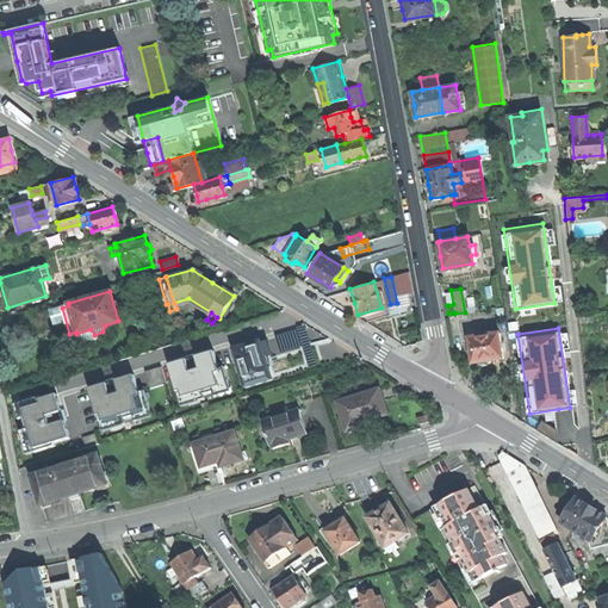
[(497,332),(466,336),(471,363),(477,361),(479,365),(485,364),(488,359),(495,358),(502,357),(497,332)]
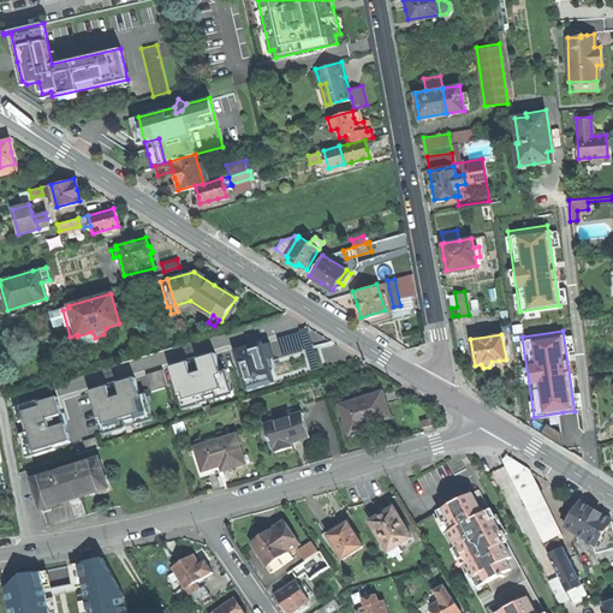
[(267,339),(260,341),(271,373),(278,370),(273,356),(267,339)]
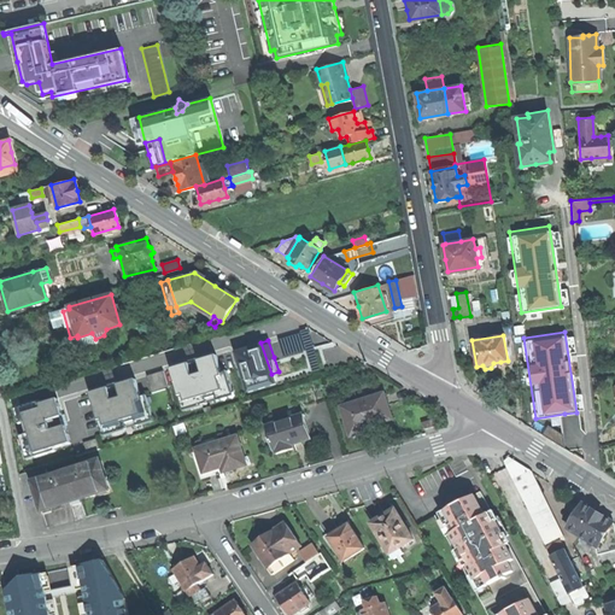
[(235,351),(247,388),(273,380),(271,374),(261,343),(235,351)]
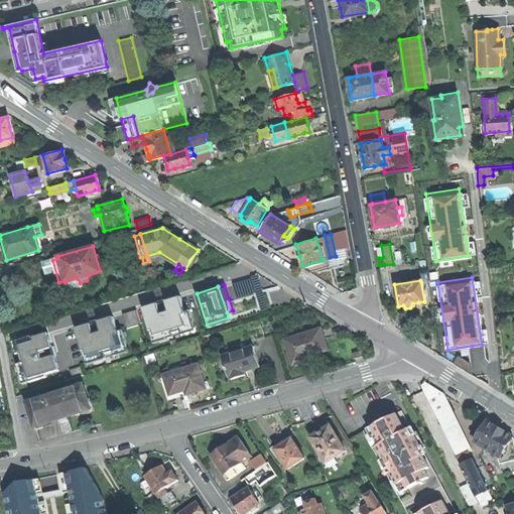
[(164,313),(171,334),(186,329),(179,308),(164,313)]
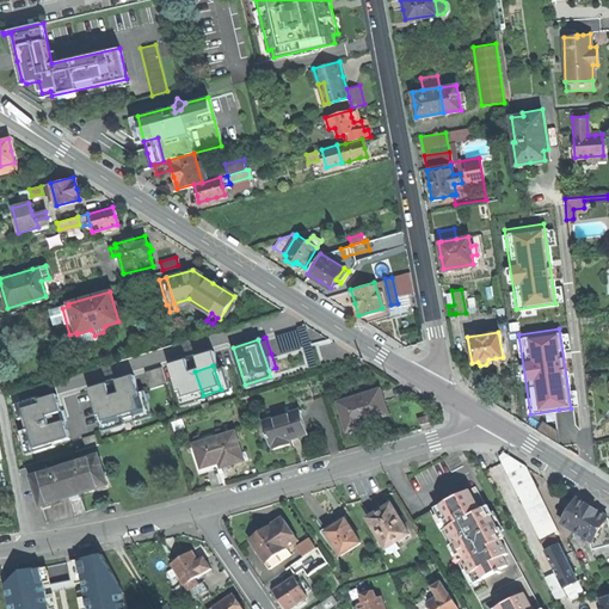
[(106,382),(91,388),(98,413),(106,411),(109,417),(141,407),(137,394),(142,393),(136,373),(117,379),(121,391),(115,392),(110,393),(106,382)]
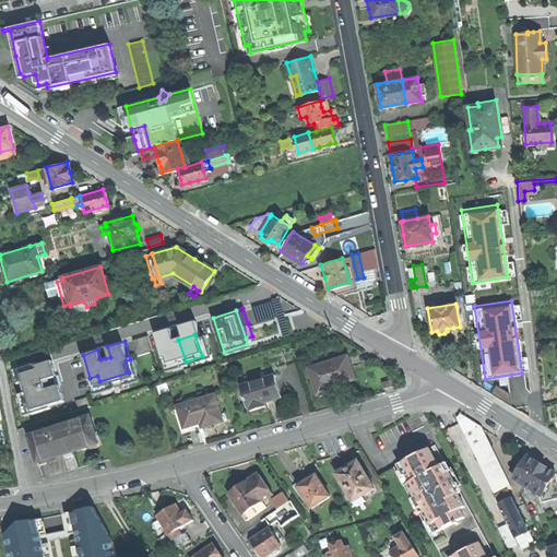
[(309,367),(317,392),(332,388),(331,384),(341,381),(354,377),(346,354),(309,367)]
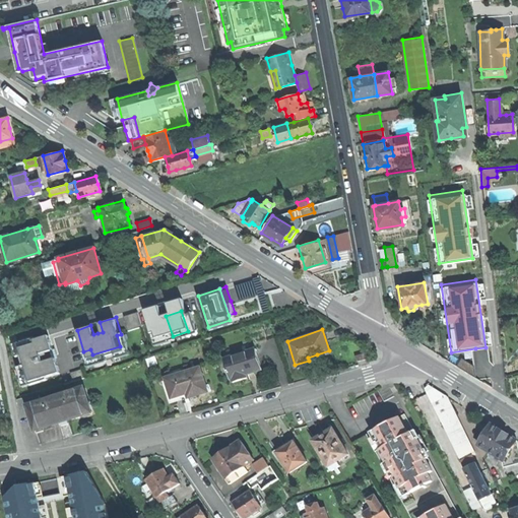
[(176,347),(191,342),(188,331),(173,336),(176,347)]
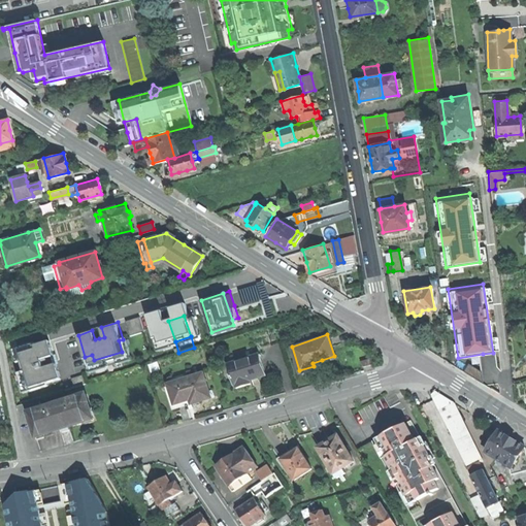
[(50,338),(36,342),(37,347),(22,352),(32,388),(62,379),(57,360),(45,364),(44,360),(43,356),(54,353),(50,338)]
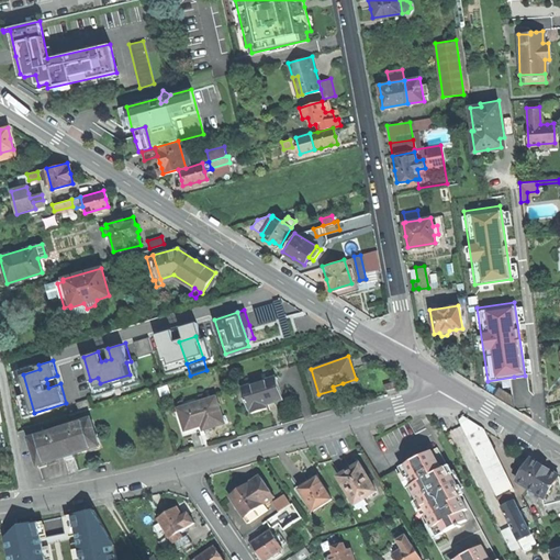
[(241,387),(248,407),(250,406),(252,411),(266,406),(265,403),(272,400),(281,398),(275,376),(241,387)]
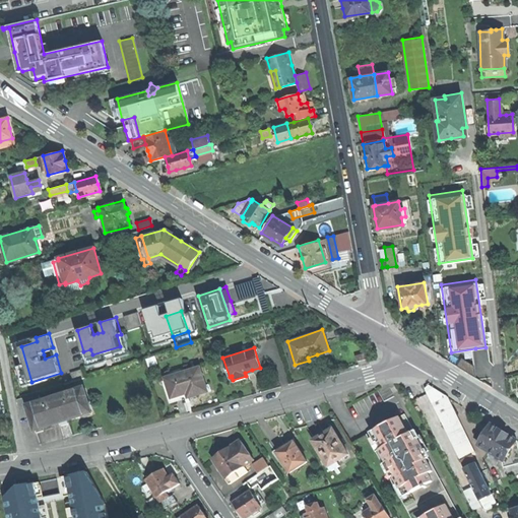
[(165,378),(171,396),(185,391),(187,396),(197,393),(206,390),(198,366),(165,378)]
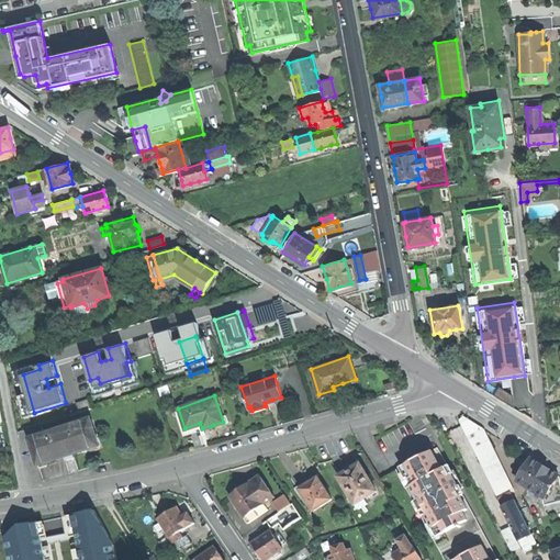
[(462,415),(459,418),(518,539),(530,533),(479,428),(481,426),(462,415)]
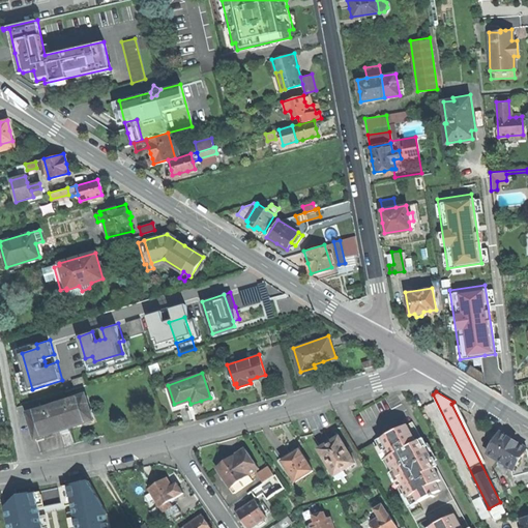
[(26,412),(34,437),(66,427),(91,418),(84,393),(26,412)]
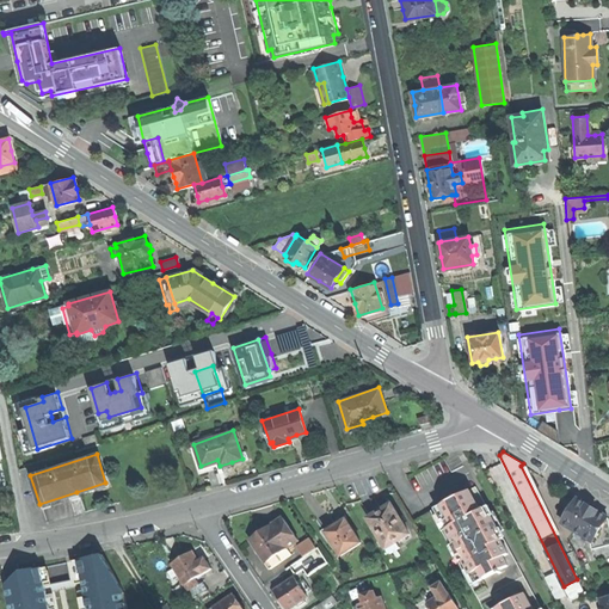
[(472,484),(428,508),(483,608),(540,608),(500,536),(472,484)]
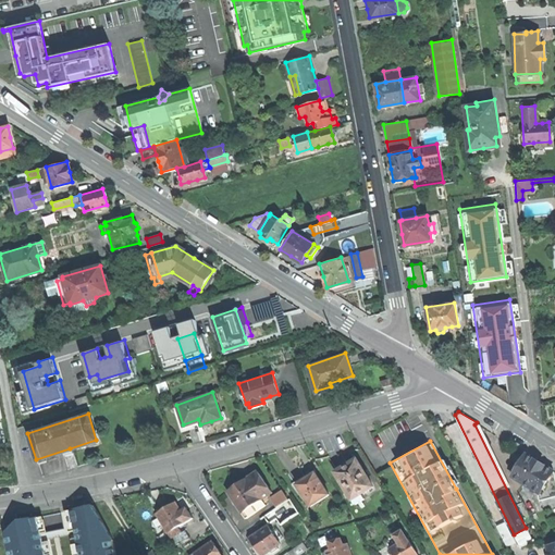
[(510,475),(538,491),(552,470),(538,460),(525,453),(510,475)]
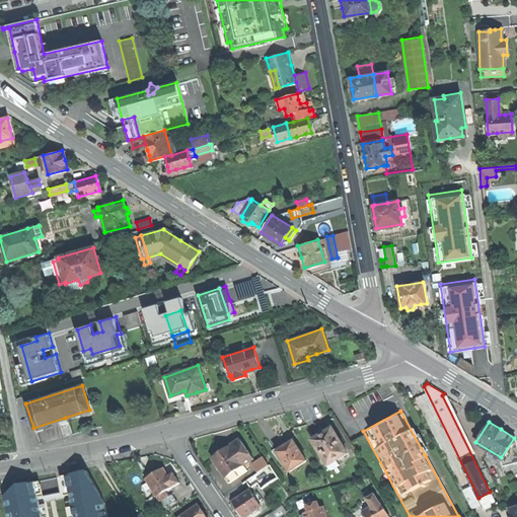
[(310,439),(328,468),(337,463),(334,459),(346,451),(329,427),(318,433),(310,439)]
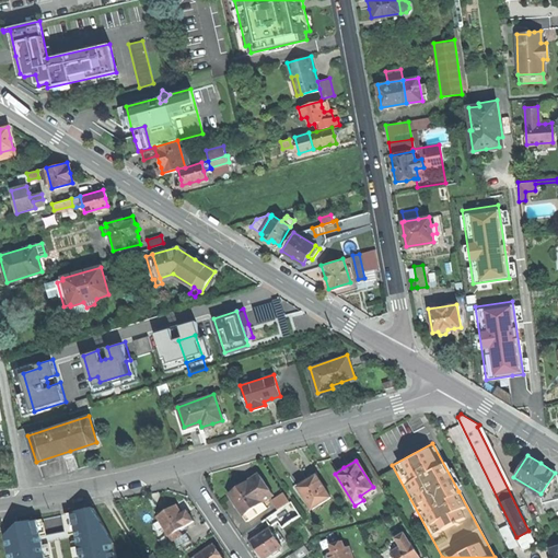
[(256,473),(247,478),(262,500),(270,493),(256,473)]
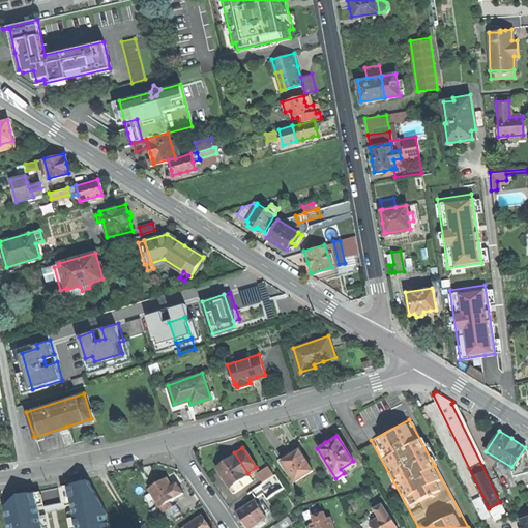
[(527,462),(527,457),(525,447),(511,467),(514,473),(527,469),(525,464),(527,462)]
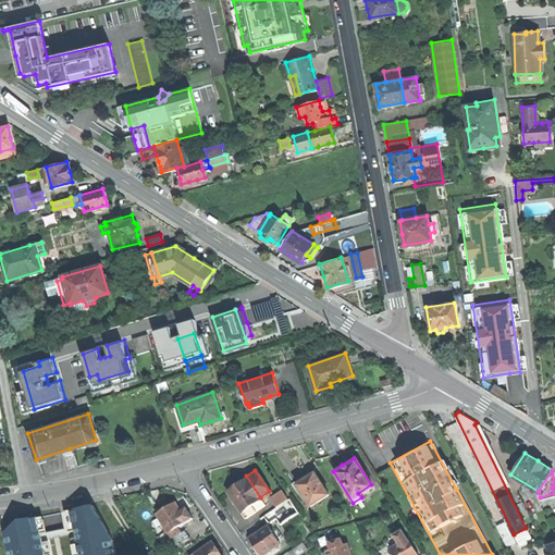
[(304,494),(309,504),(327,493),(312,471),(306,476),(296,482),(304,494)]
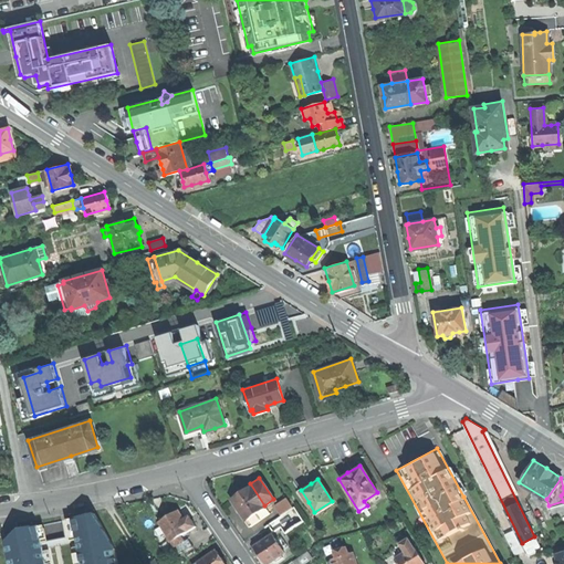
[(305,503),(309,502),(301,490),(311,483),(309,480),(302,484),(295,488),(305,503)]
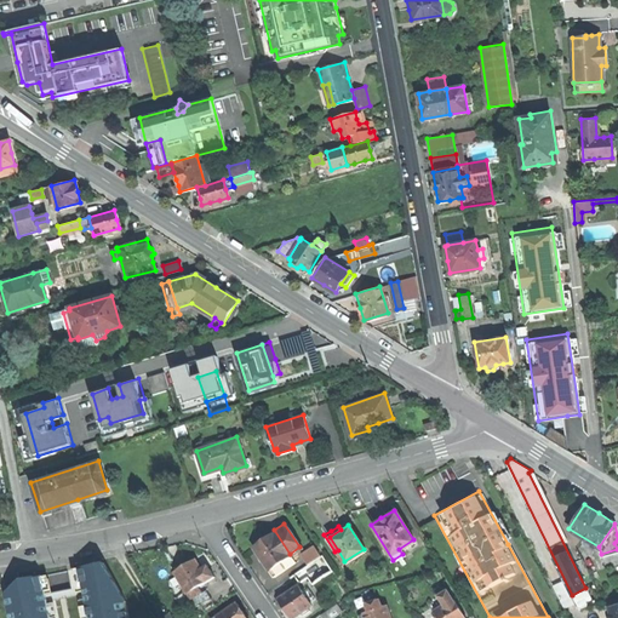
[(274,530),(252,544),(262,559),(272,574),(284,567),(279,561),(290,554),(274,530)]
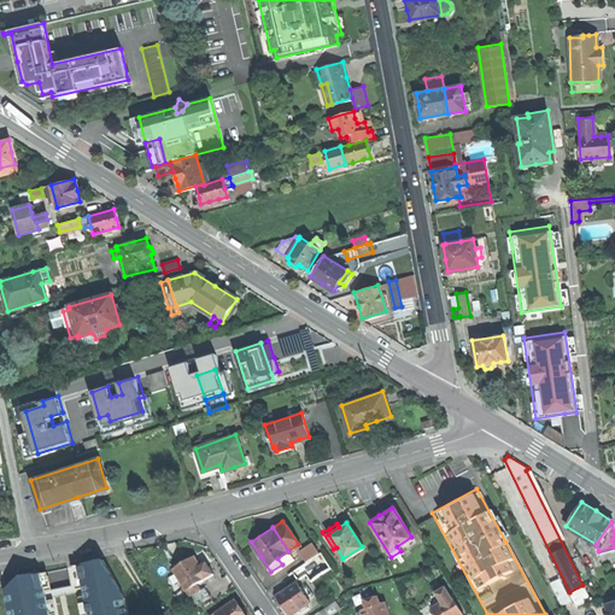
[(298,551),(304,561),(312,555),(316,552),(310,543),(298,551)]
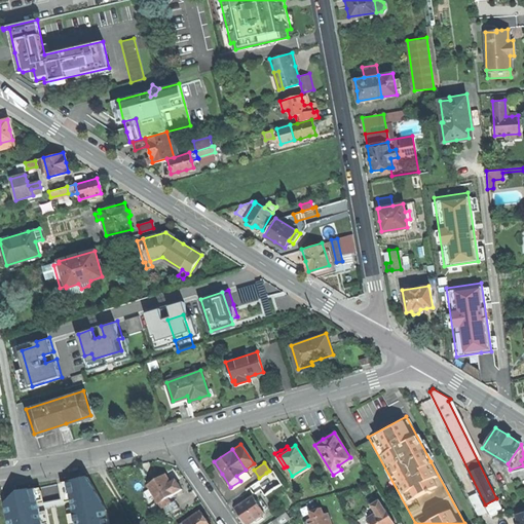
[(249,475),(246,470),(236,476),(240,481),(249,475)]
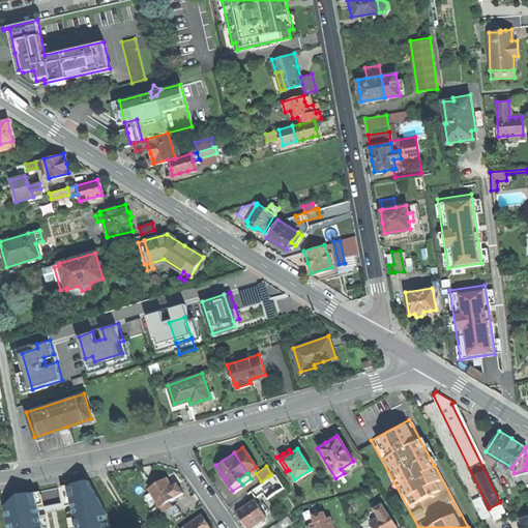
[(164,509),(172,503),(170,500),(177,495),(171,486),(165,476),(158,480),(156,478),(149,482),(151,485),(148,487),(164,509)]
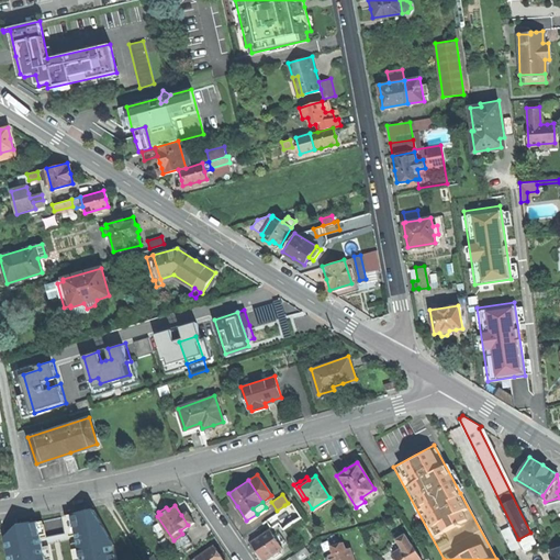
[(277,511),(265,518),(270,526),(277,521),(281,527),(293,518),(284,505),(277,511)]
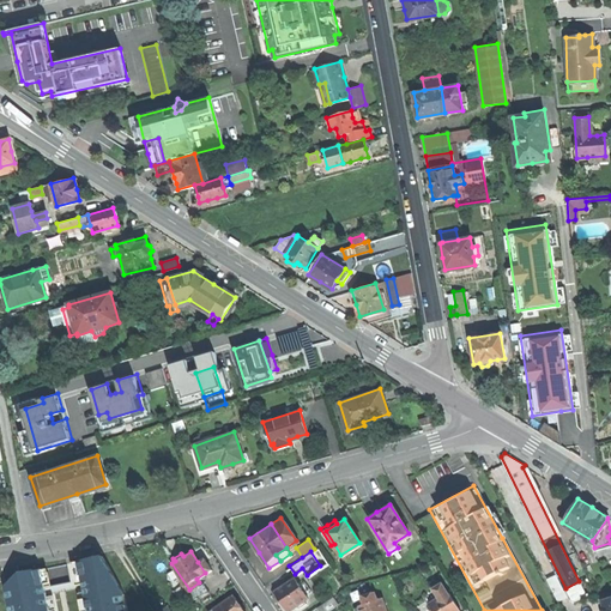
[(296,575),(273,590),(274,592),(273,594),(276,599),(279,599),(284,604),(286,609),(306,596),(300,587),(303,586),(296,575)]
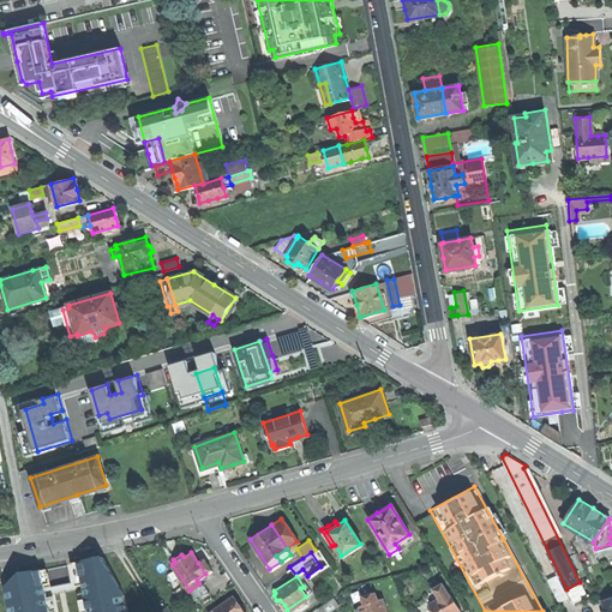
[(204,582),(191,592),(195,598),(208,589),(204,582)]
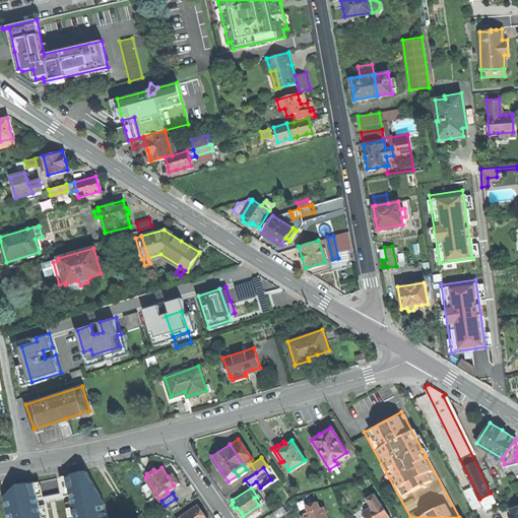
[(366,498),(372,507),(379,502),(375,495),(372,496),(371,494),(366,498)]
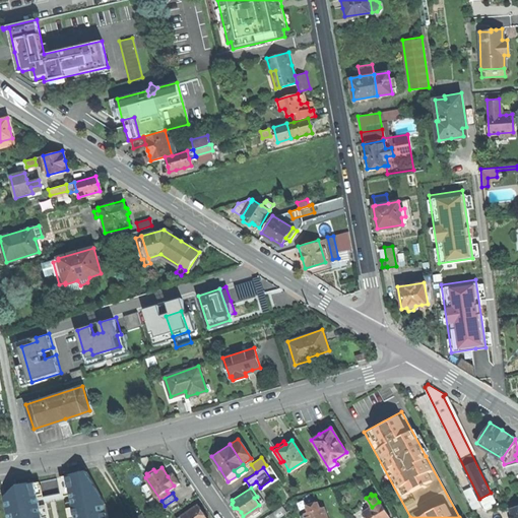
[(363,512),(367,517),(387,517),(389,517),(379,502),(372,507),(363,512)]
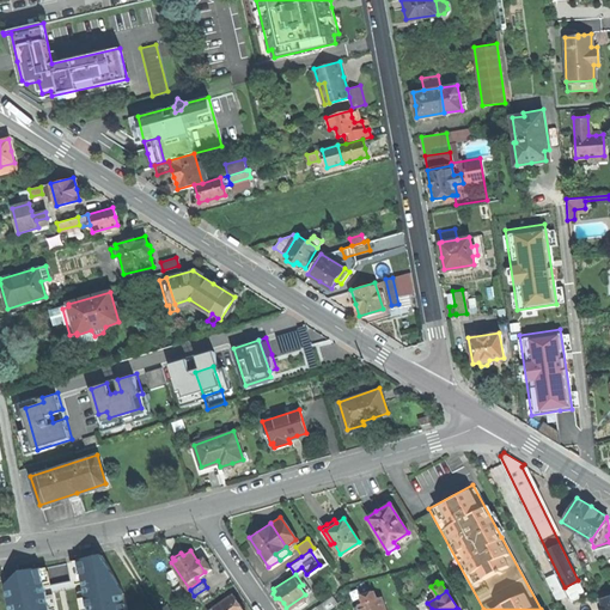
[(244,609),(238,602),(232,592),(206,609),(244,609)]
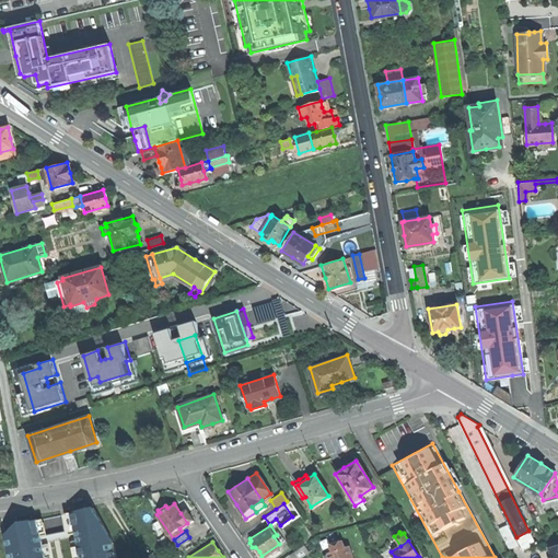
[(329,557),(351,557),(348,545),(343,547),(340,542),(330,544),(333,550),(327,553),(329,557)]
